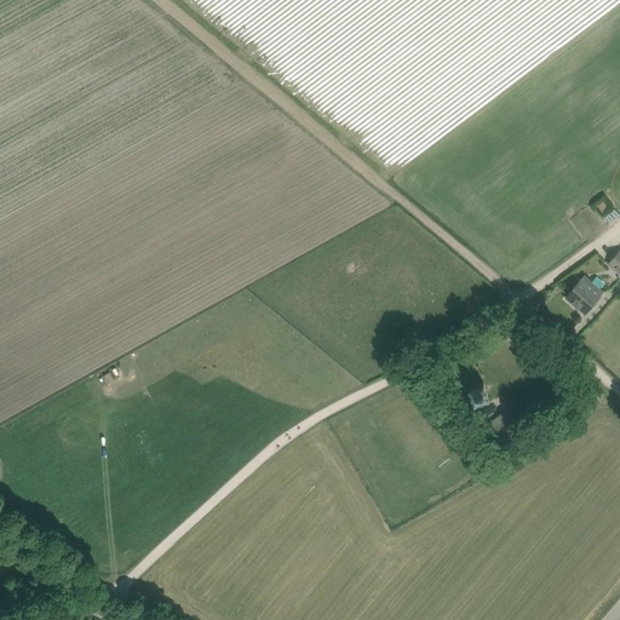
[(603,214),(612,208),(604,199),(596,205),(603,214)]
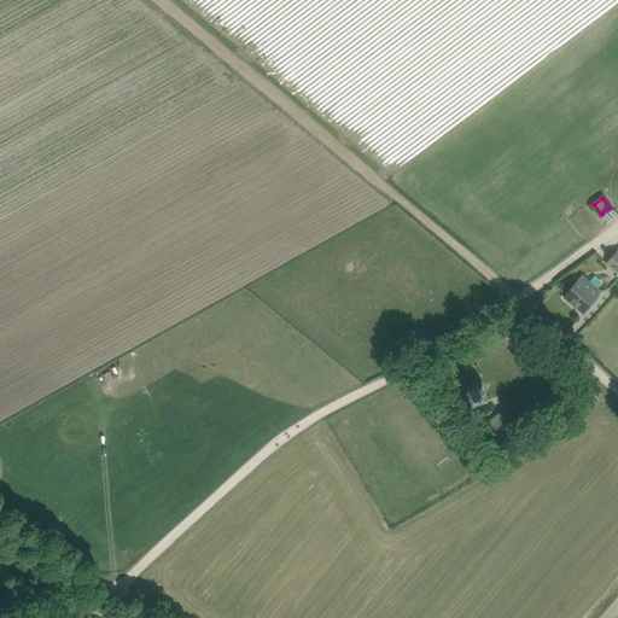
[(617,249),(617,250),(606,263),(617,273),(617,249)]
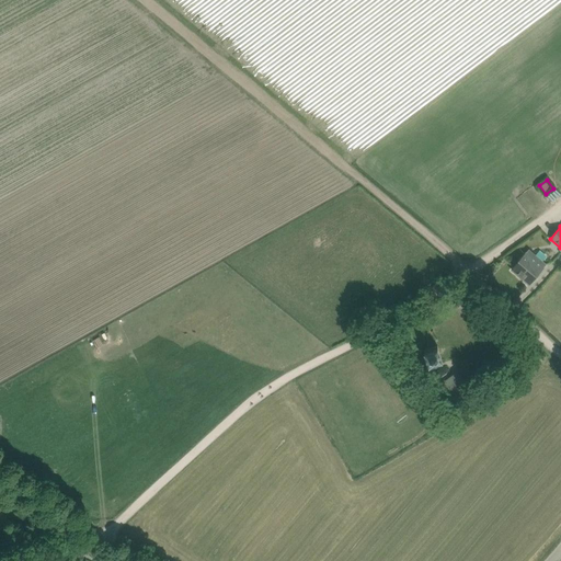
[(540,272),(547,264),(529,249),(512,270),(529,285),(540,272)]
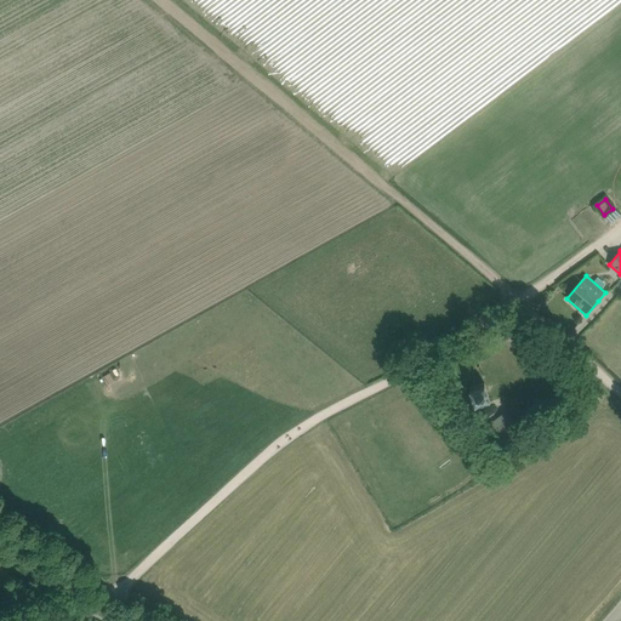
[(489,398),(484,382),(469,387),(474,403),(489,398)]
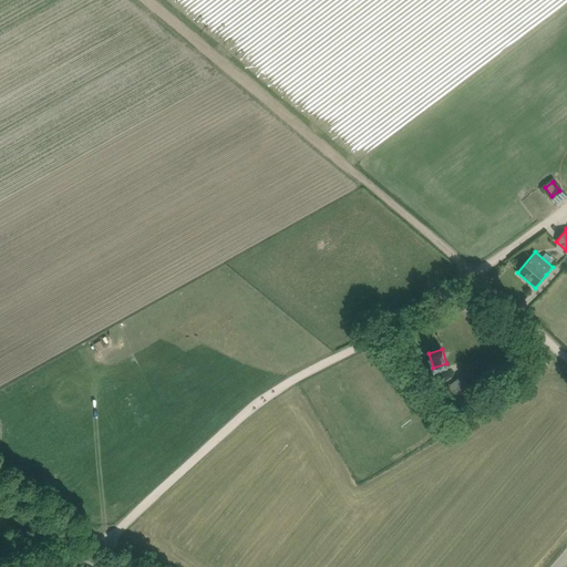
[(480,400),(463,377),(437,394),(454,418),(480,400)]
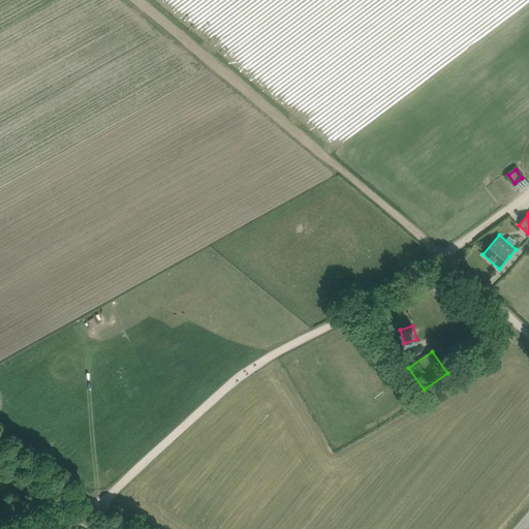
All buildings are outlined.
